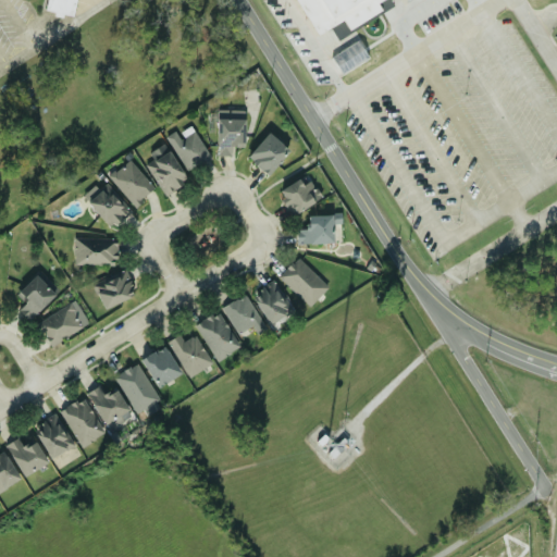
[(75,0),(73,14),(46,9),(47,0),(75,0)]
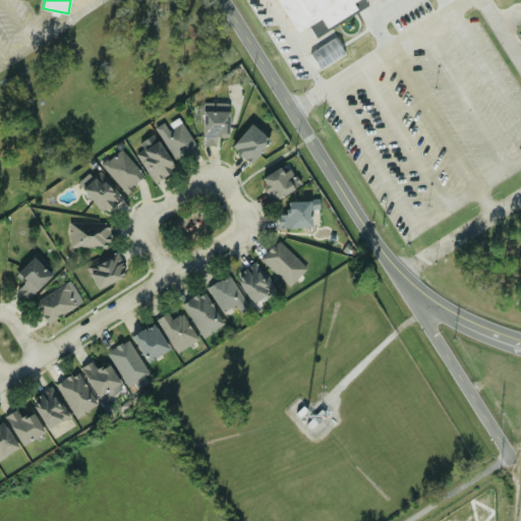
[(279,0),(306,53),(357,0),(279,0)]
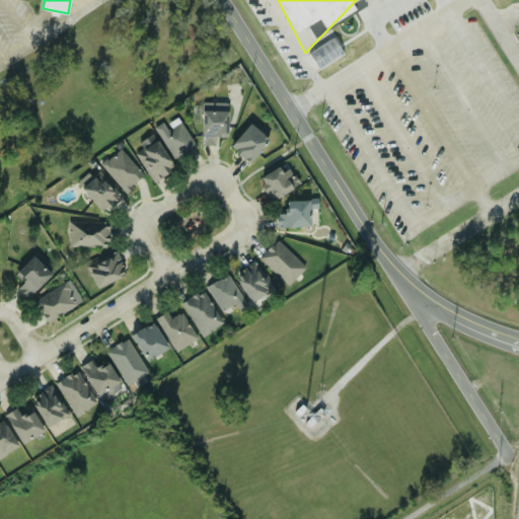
[(342,57),(334,40),(308,51),(315,69),(342,57)]
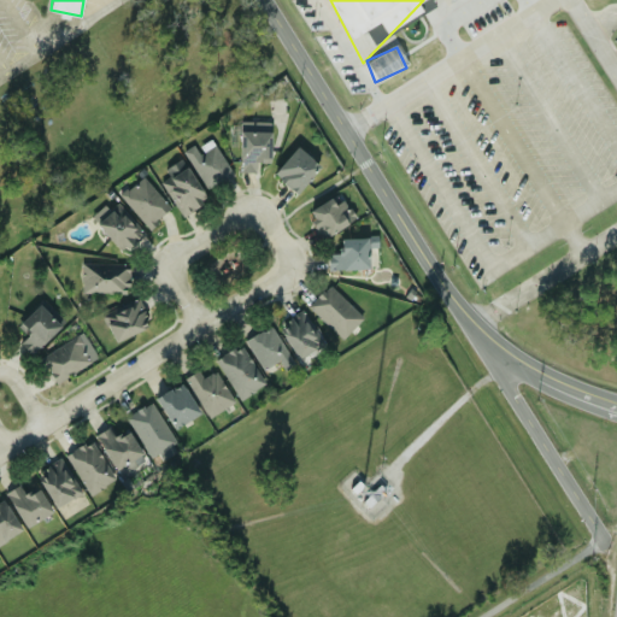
[(254,172),(254,163),(269,163),(270,123),(240,122),(239,172),(254,172)]
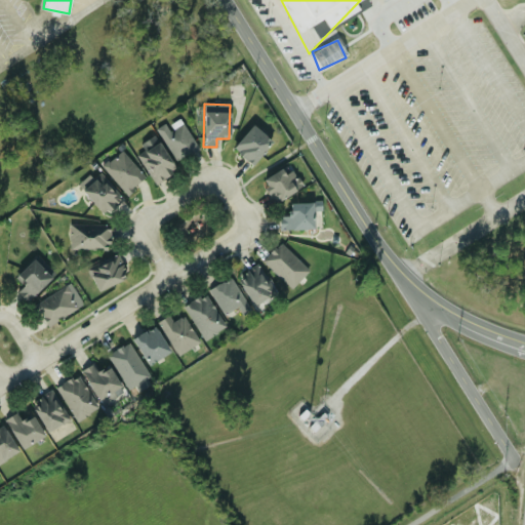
[(176,162),(198,149),(178,118),(167,125),(165,122),(156,128),(176,162)]
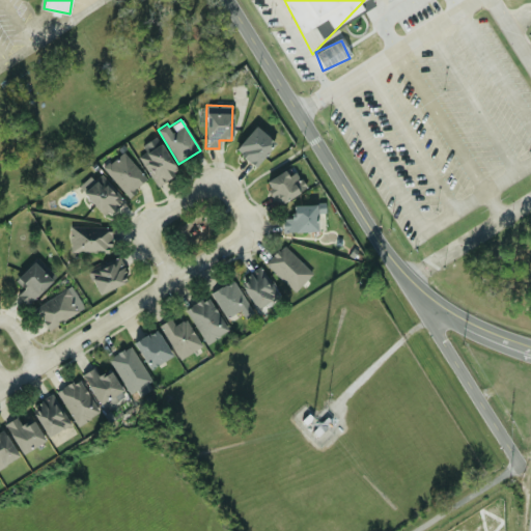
[(275,143),(255,126),(233,149),(253,167),(275,143)]
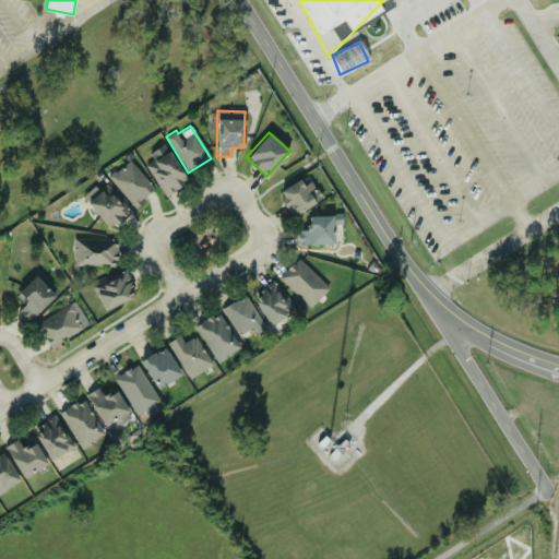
[(147,153),(153,161),(145,165),(162,195),(186,182),(166,143),(147,153)]
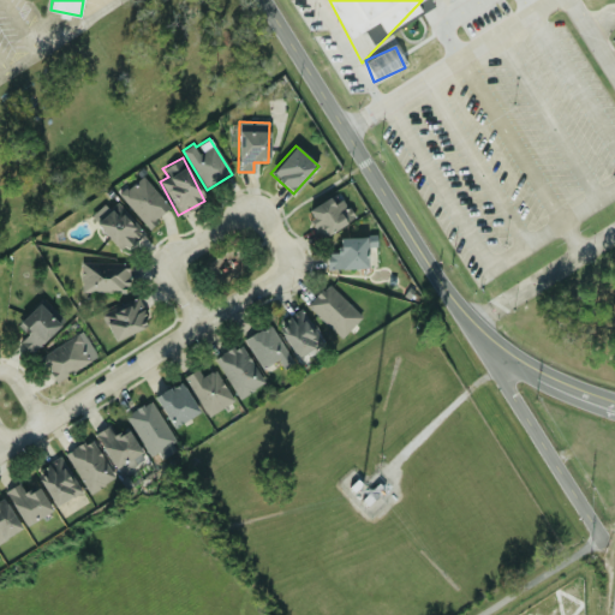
[(168,208),(142,175),(119,195),(145,227),(168,208)]
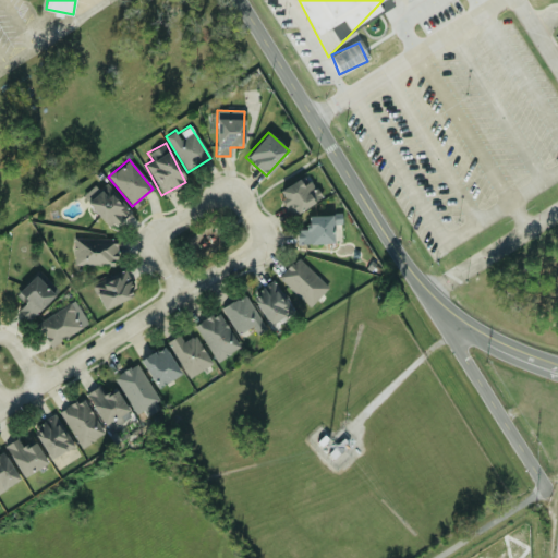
[(301,184),(299,179),(278,189),(289,214),(320,201),(312,180),(301,184)]
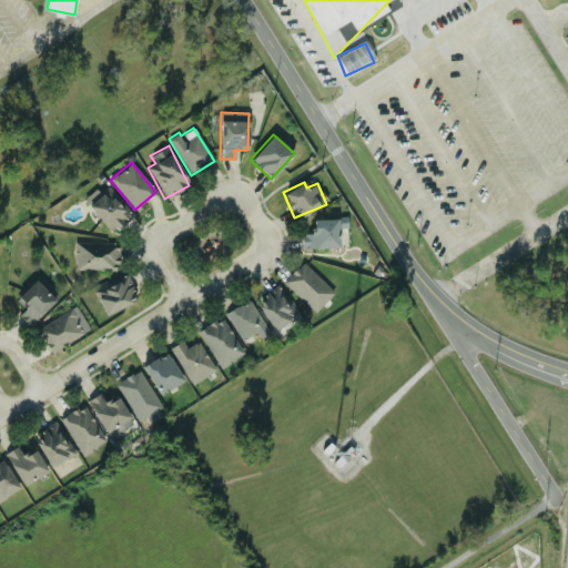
[(107,232),(130,217),(109,183),(85,199),(107,232)]
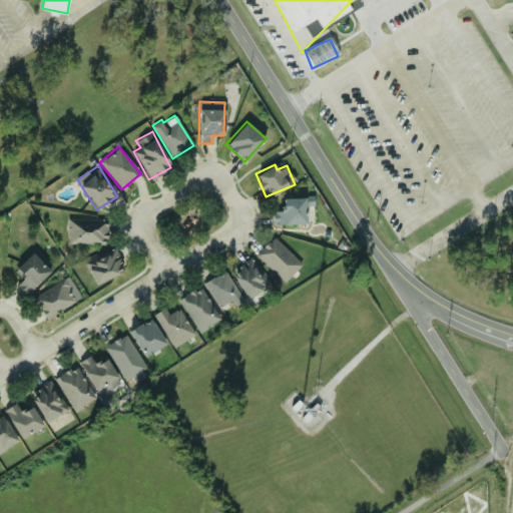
[(272,224),(306,223),(305,197),(282,197),(282,210),(272,210),(272,224)]
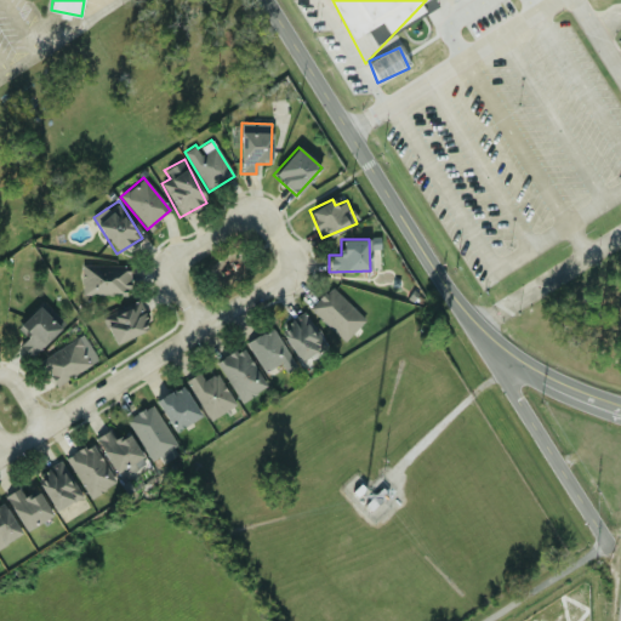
[(129,266),(81,265),(80,295),(127,296),(129,266)]
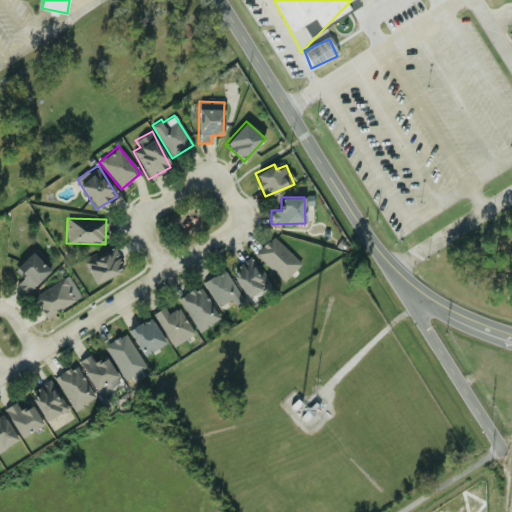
[(254,255),(283,282),(301,264),(272,236),(254,255)]
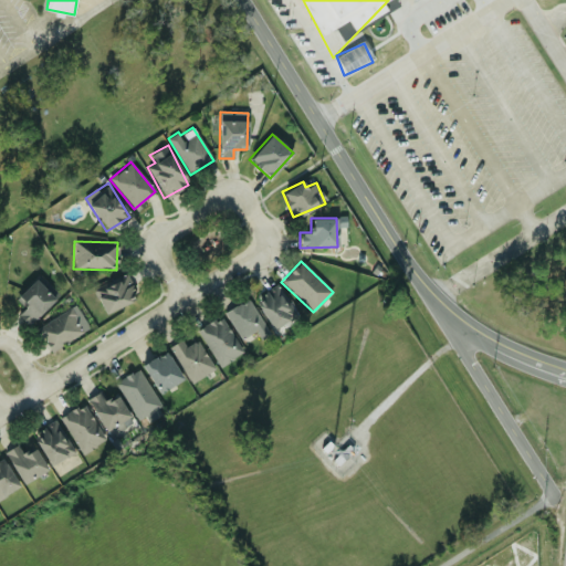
[(92,289),(104,314),(137,299),(125,273),(92,289)]
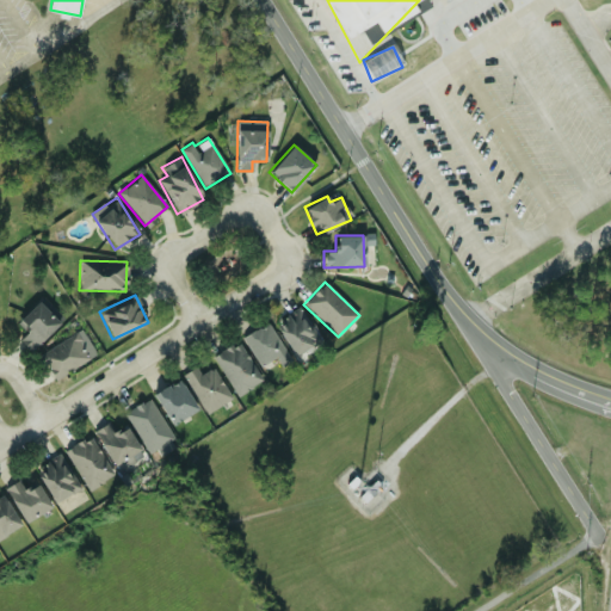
[(19,339),(31,351),(59,322),(37,301),(16,323),(26,332),(19,339)]
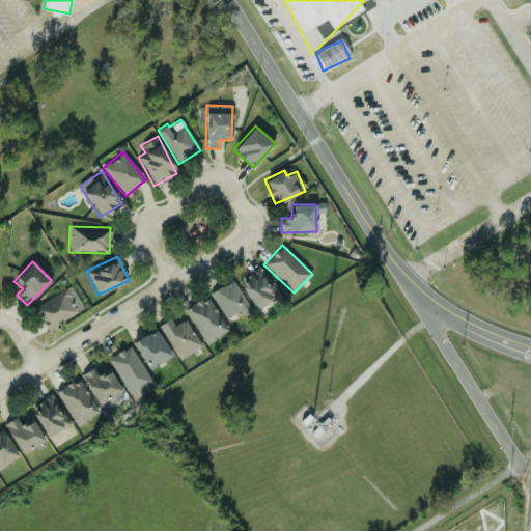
[(240,279),(253,309),(277,298),(262,268),(240,279)]
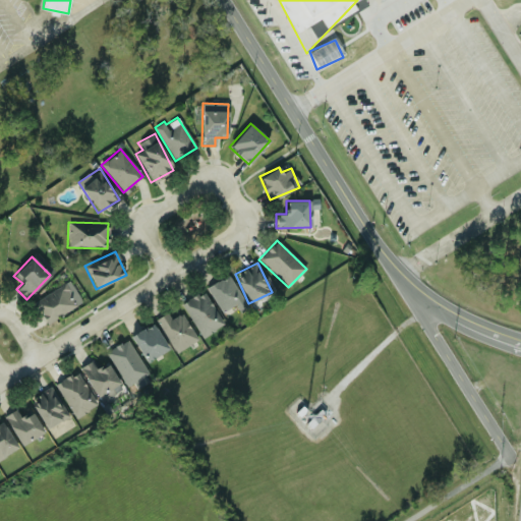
[(207,286),(220,313),(235,305),(238,312),(246,308),(230,275),(207,286)]
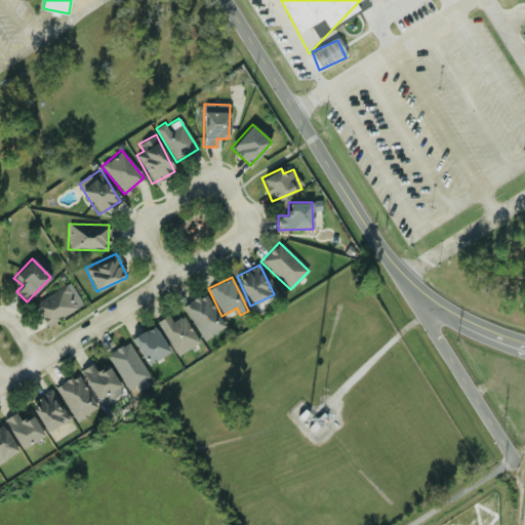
[(34,306),(47,327),(82,305),(69,283),(34,306)]
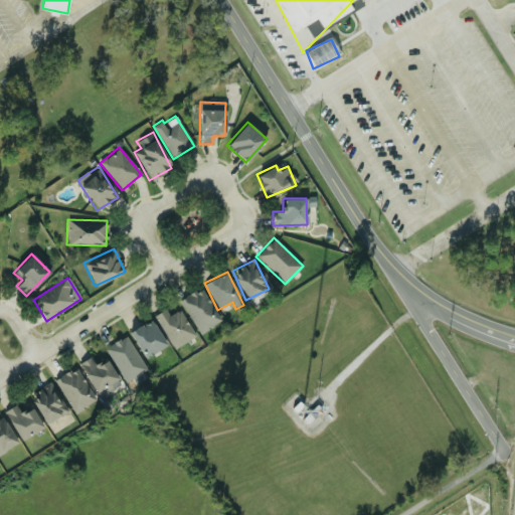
[(178,301),(199,334),(221,321),(200,288),(178,301)]
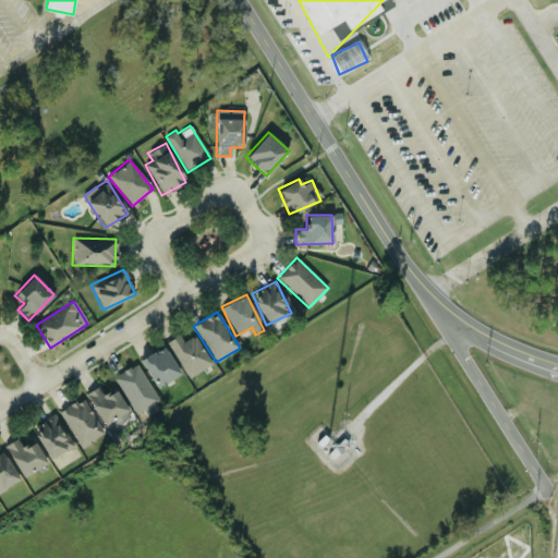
[(166,342),(190,378),(211,364),(193,336),(183,342),(178,335),(166,342)]
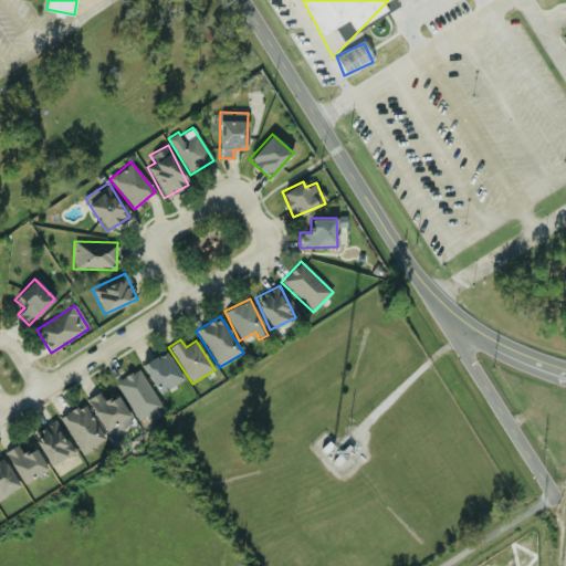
[(181,381),(168,352),(143,364),(156,392),(181,381)]
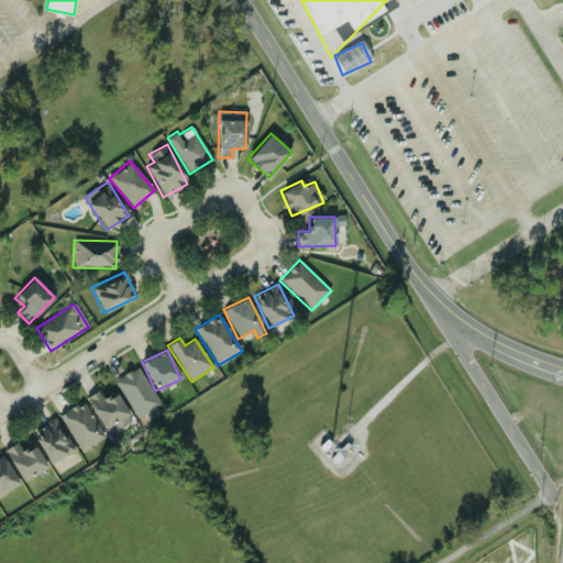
[(138,367),(114,381),(139,422),(161,409),(138,367)]
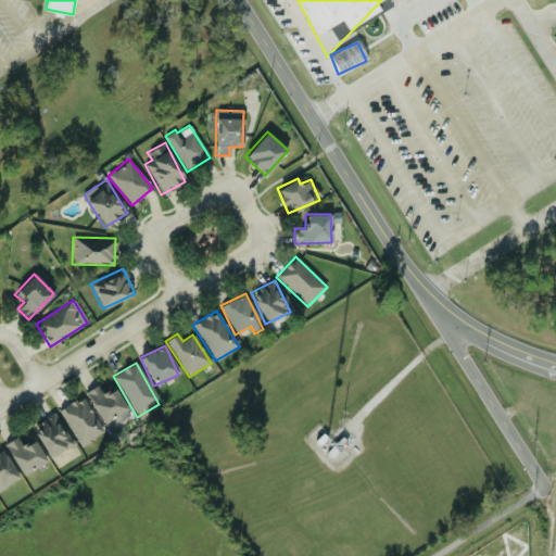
[(106,430),(130,416),(114,388),(102,394),(97,386),(85,392),(106,430)]
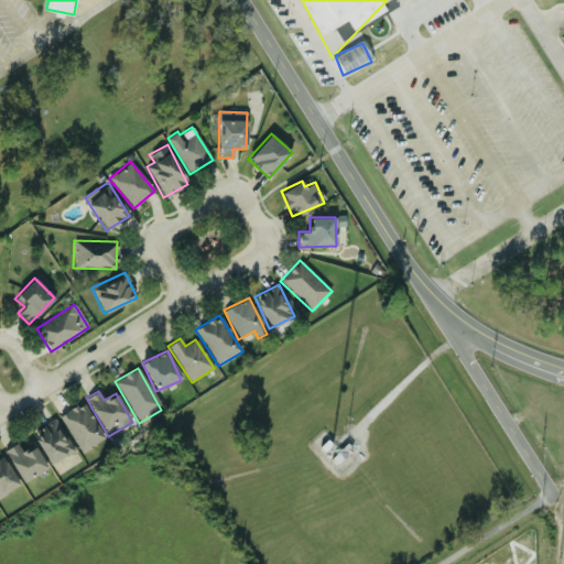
[(79,453),(104,440),(85,402),(60,415),(79,453)]
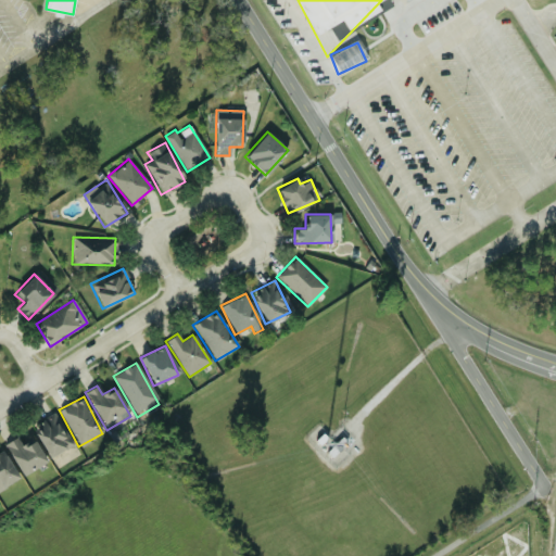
[(30,426),(50,457),(71,444),(52,413),(30,426)]
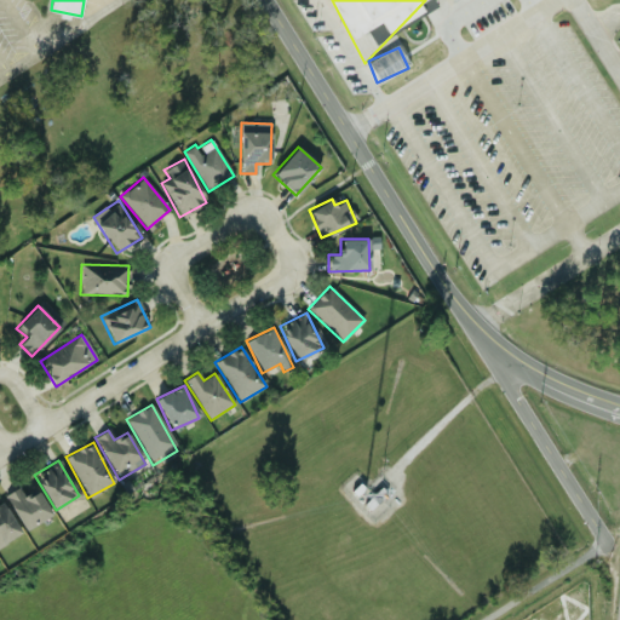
[(26,529),(51,514),(35,489),(26,497),(18,486),(4,495),(26,529)]
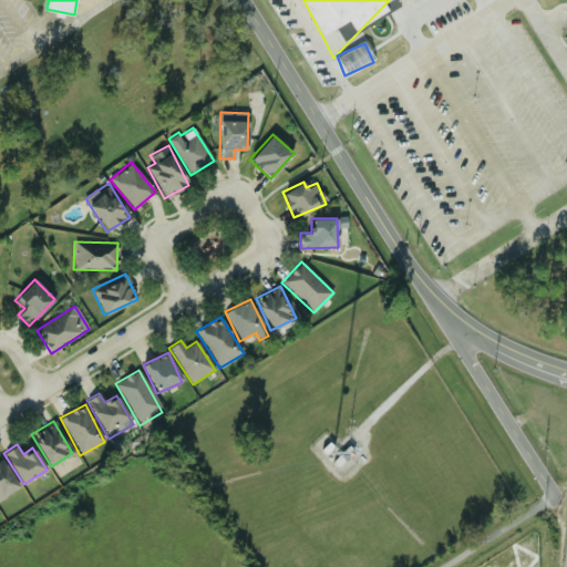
[(0,498),(19,485),(0,459),(0,498)]
